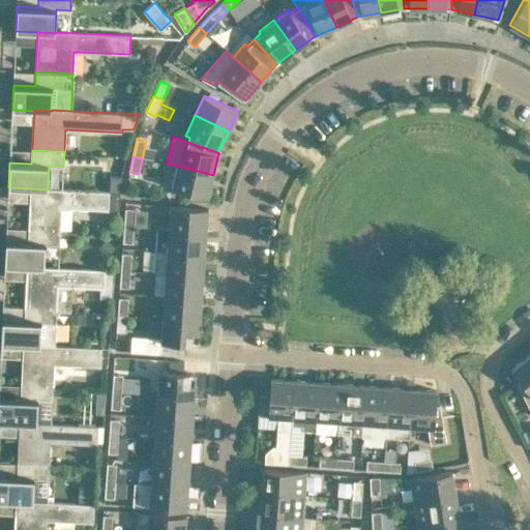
[(172,187),(208,197),(213,175),(177,166),(172,187)]
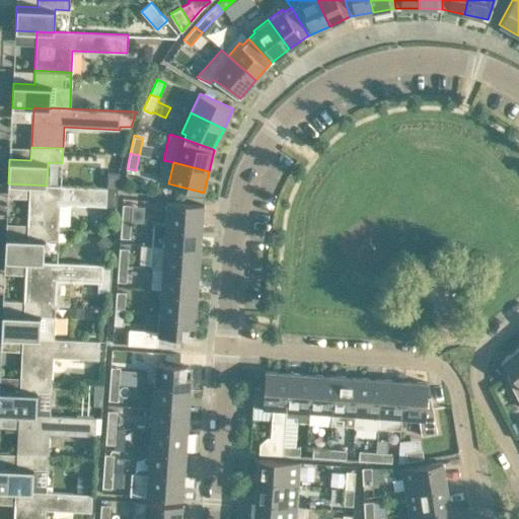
[(107,171),(107,188),(118,188),(120,172),(107,171)]
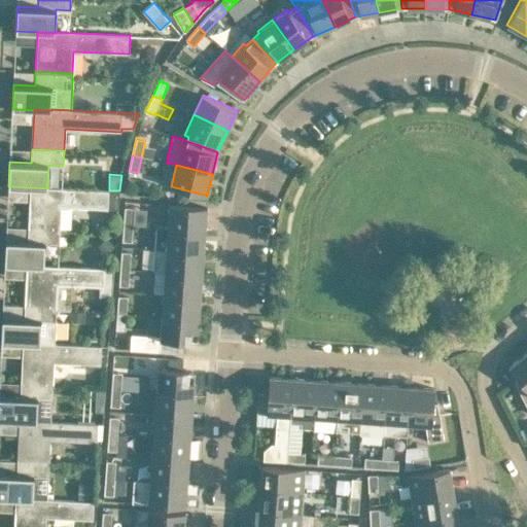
[(61,206),(117,209),(119,190),(109,190),(47,187),(47,188),(30,187),(28,226),(60,229),(61,206)]
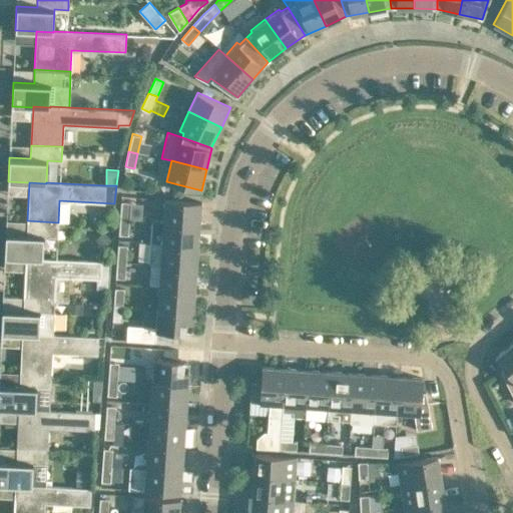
[(165,198),(163,220),(200,223),(201,201),(165,198)]
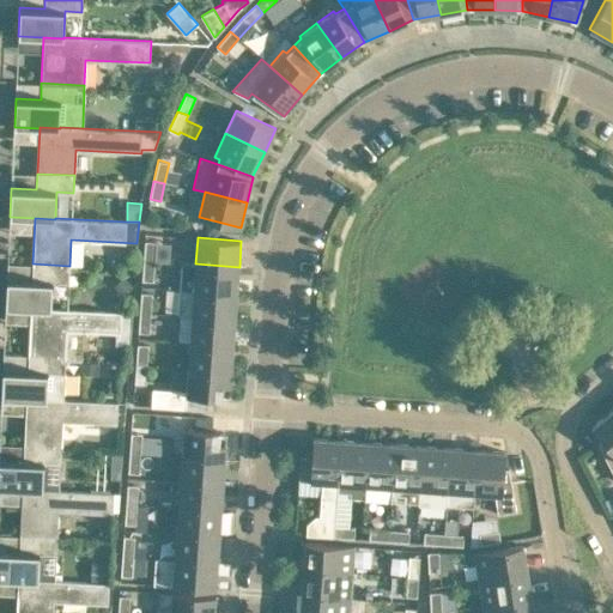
[(145,241),(144,260),(155,261),(156,241),(145,241)]
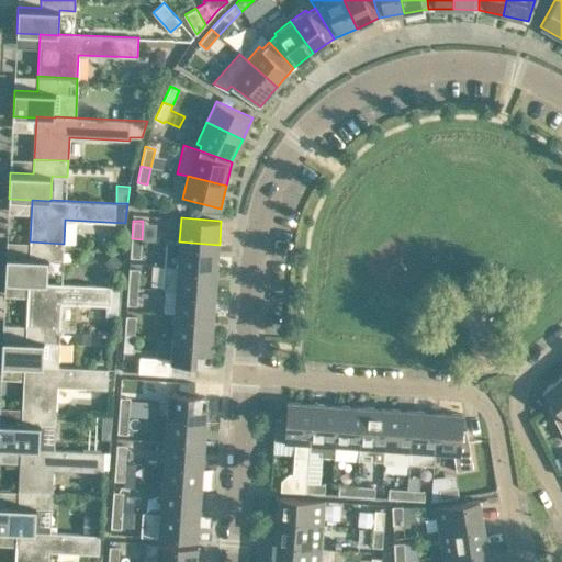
[(131,257),(141,258),(142,239),(132,238),(131,257)]
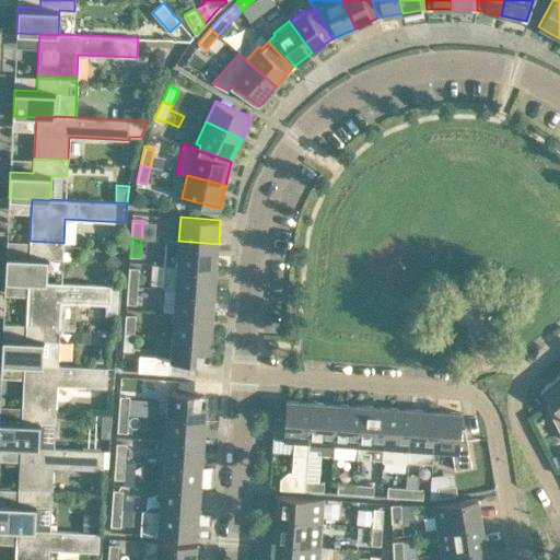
[(166,240),(164,264),(217,267),(219,244),(178,241),(166,240)]
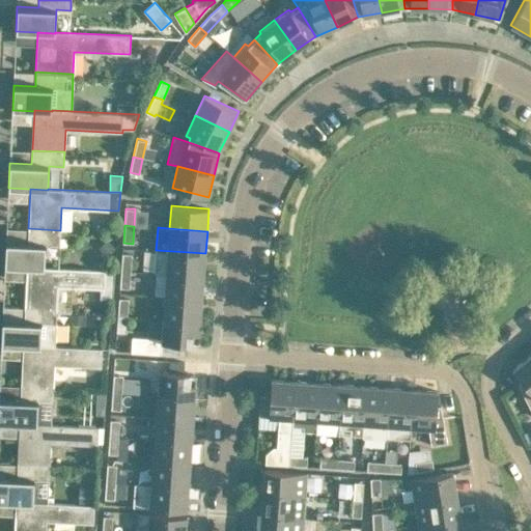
[(45,268),(45,267),(46,245),(60,245),(60,230),(28,228),(28,243),(6,242),(5,267),(27,268),(27,267),(45,268)]
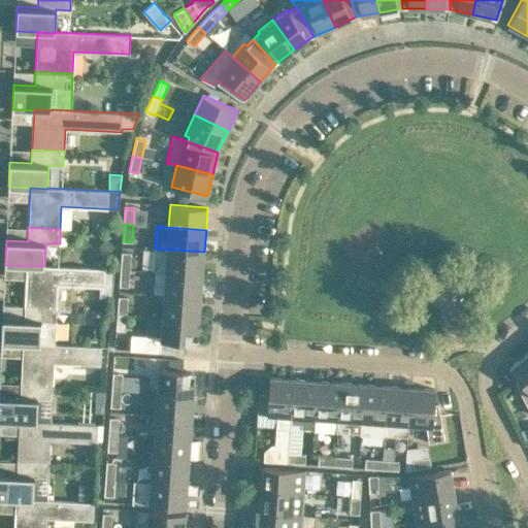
[(154,270),(165,271),(202,274),(204,252),(155,249),(154,270)]
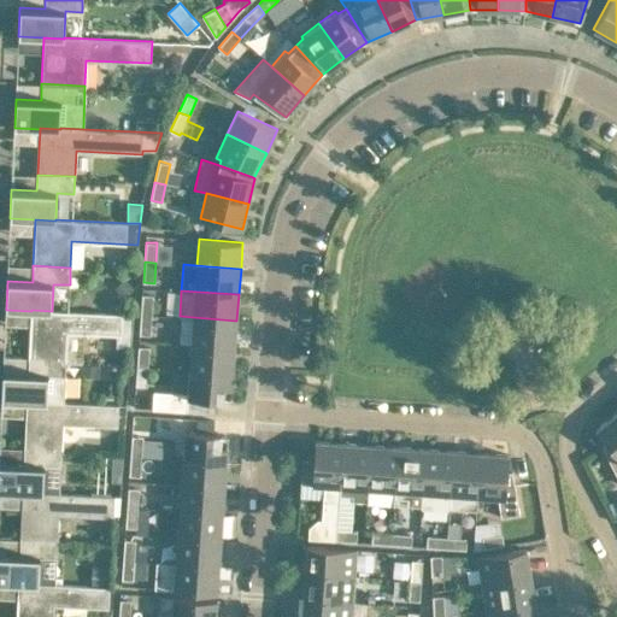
[(153,295),(142,294),(141,313),(152,315),(153,295)]
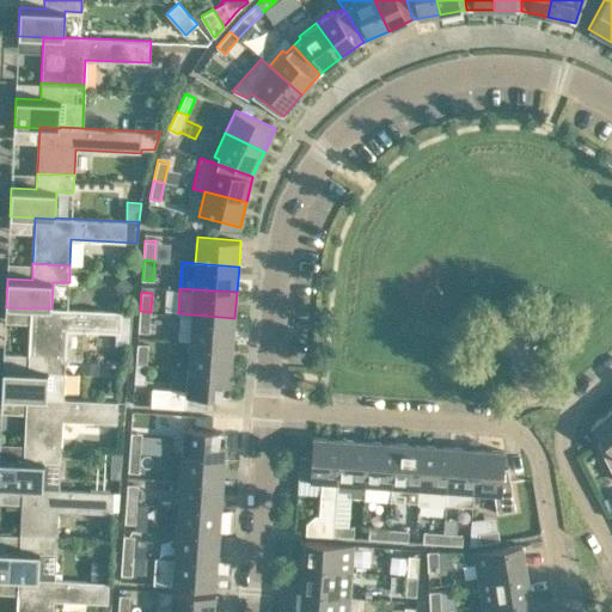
[(29,354),(83,356),(83,331),(116,332),(115,343),(129,343),(133,312),(51,307),(51,308),(31,307),(31,308),(29,354)]
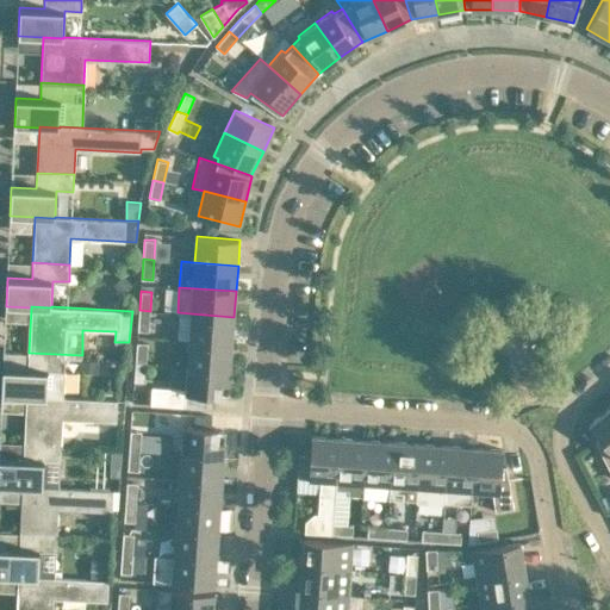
[(137,330),(149,331),(150,311),(139,310),(137,330)]
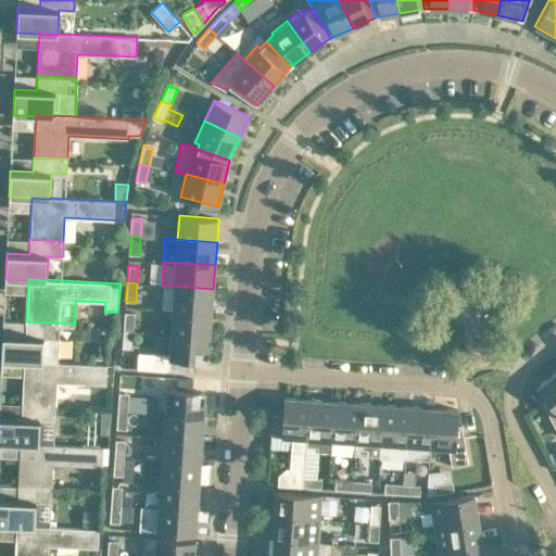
[(173,310),(212,313),(213,289),(174,286),(173,310)]
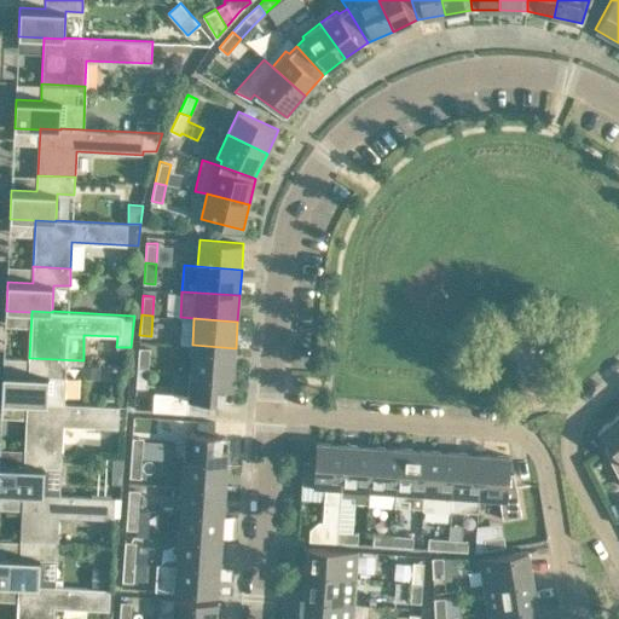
[(190,371),(233,374),(236,348),(192,345),(190,371)]
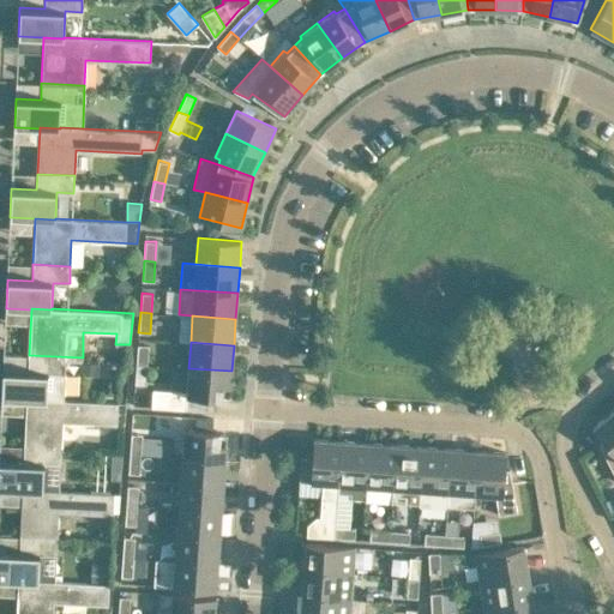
[(149,345),(138,344),(137,365),(148,365),(149,345)]
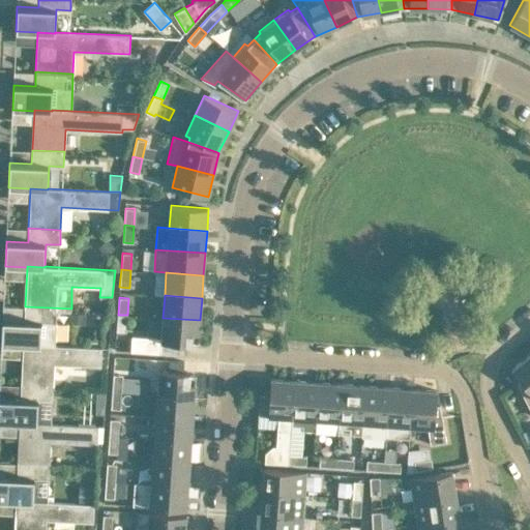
[(40,345),(55,346),(56,323),(57,311),(70,311),(71,308),(25,306),(24,320),(2,319),(1,344),(23,345),(40,346),(40,345)]
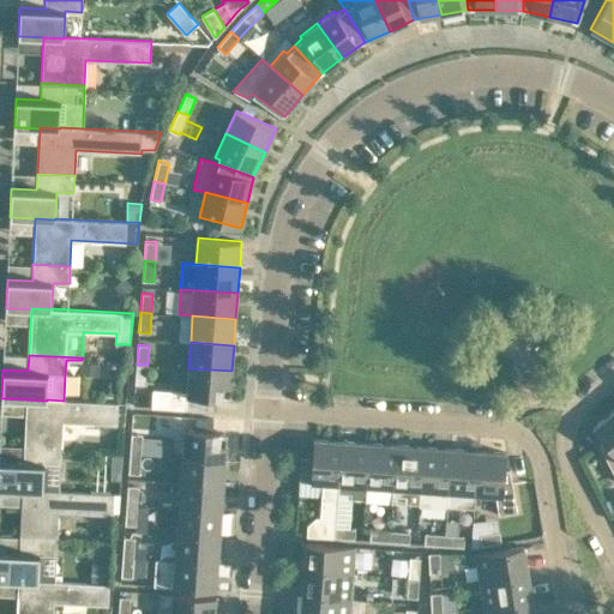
[(134,384),(146,385),(148,365),(137,365),(134,384)]
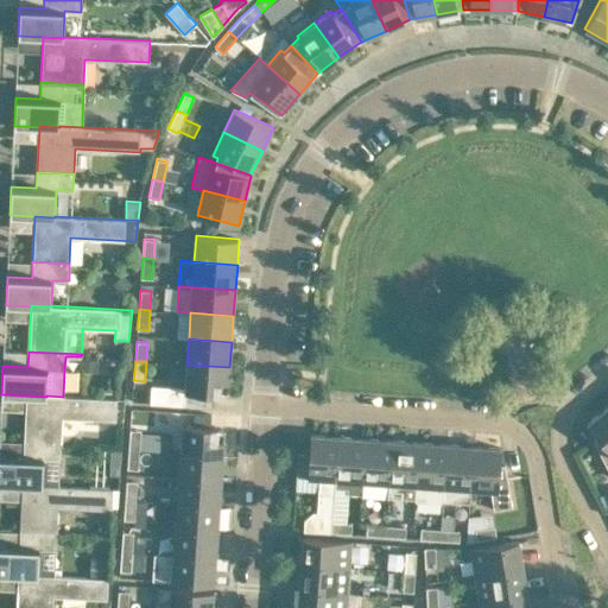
[(221,393),(228,393),(229,367),(187,365),(185,388),(151,385),(150,403),(184,405),(184,392),(221,394),(221,393)]
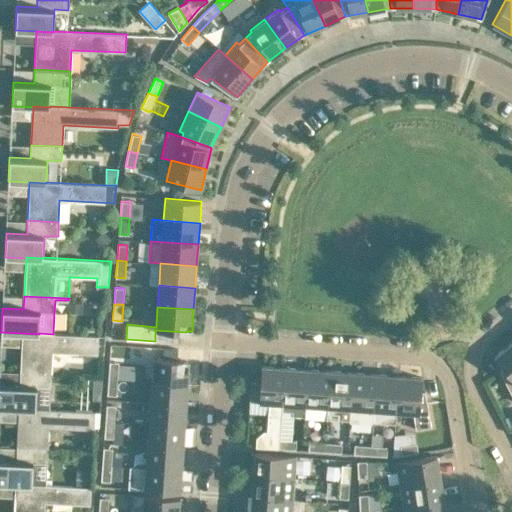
[(98,354),(98,336),(53,334),(39,333),(39,334),(22,333),(20,371),(51,373),(52,352),(98,354)]
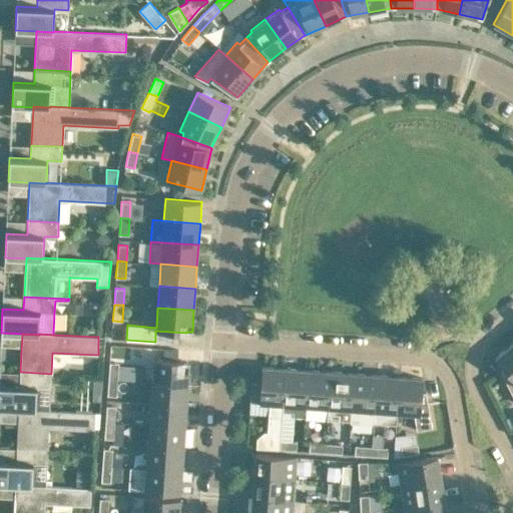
[(512,342),(495,358),(504,368),(501,371),(512,395),(512,342)]
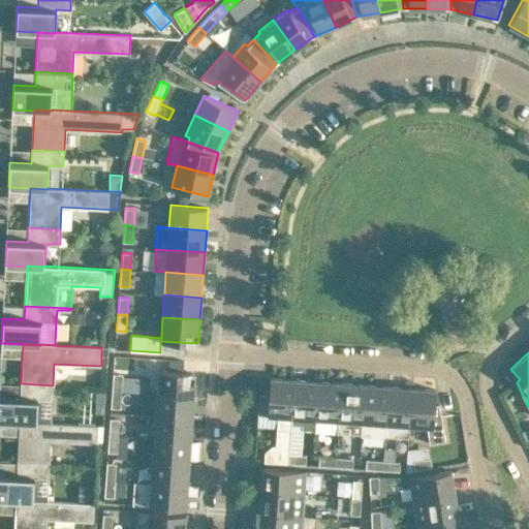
[(158,369),(157,394),(194,396),(196,373),(190,373),(190,371),(158,369)]
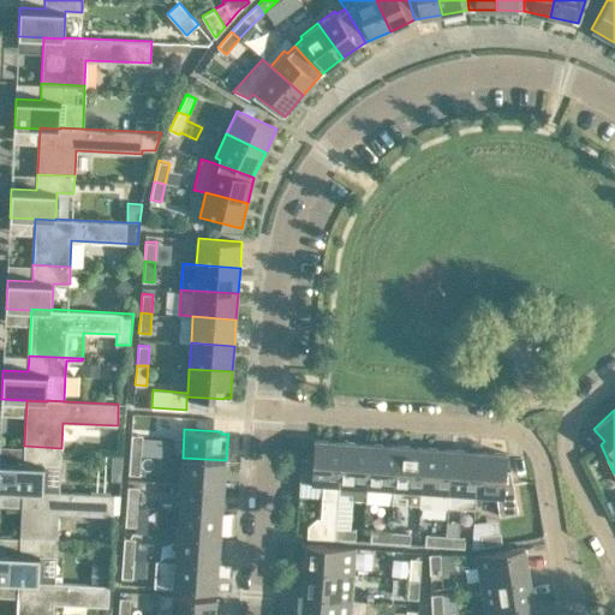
[(131,434),(130,454),(141,454),(142,449),(151,451),(153,435),(131,434)]
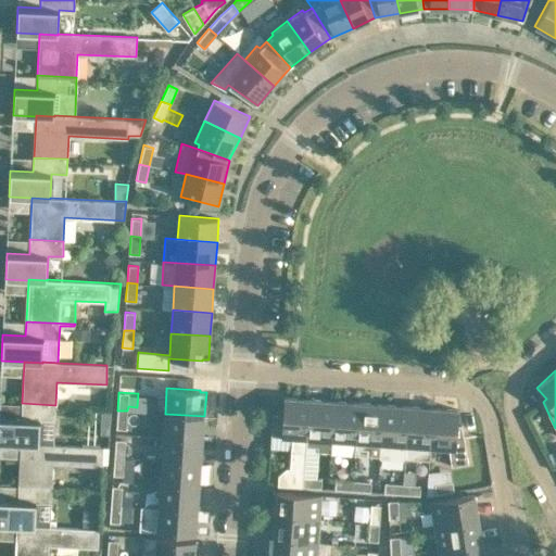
[(279,472),(278,481),(277,484),(303,487),(304,477),(303,477),(305,445),(306,445),(310,399),(283,397),(282,415),(273,414),(270,436),(291,437),(289,467),(285,467),(279,472)]
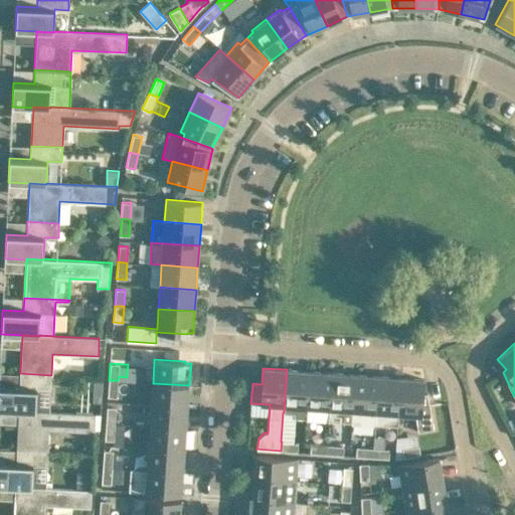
[(310,371),(287,369),(284,412),(293,413),(293,417),(306,418),(306,407),(307,407),(310,371)]
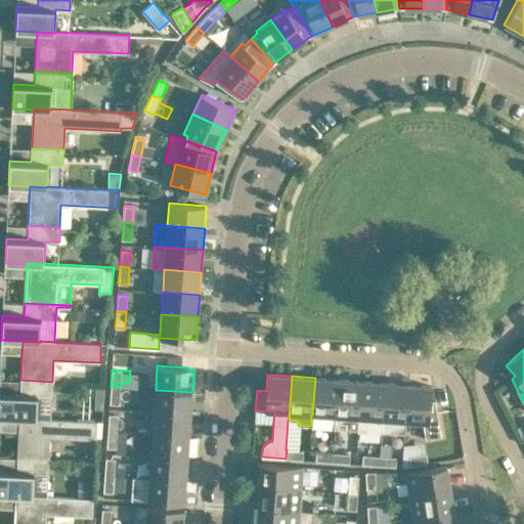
[(338,379),(315,378),(312,415),(311,415),(311,426),(311,427),(335,429),(335,423),(336,417),(338,379)]
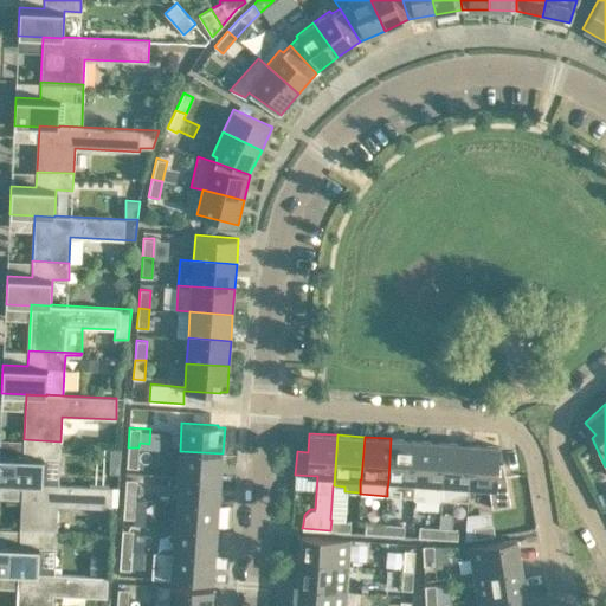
[(399,490),(399,496),(413,497),(414,483),(416,483),(418,440),(391,438),(388,482),(387,489),(399,490)]
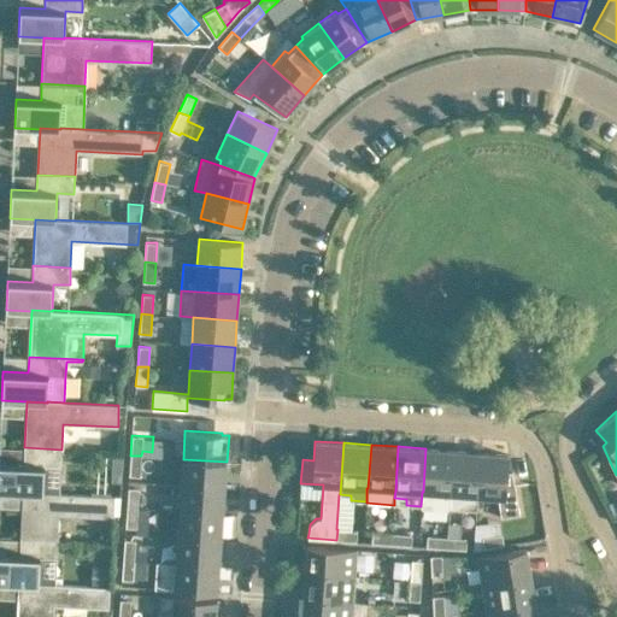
[(45,466),(62,468),(62,450),(24,447),(24,464),(0,462),(0,492),(22,493),(22,492),(43,493),(43,492),(45,466)]
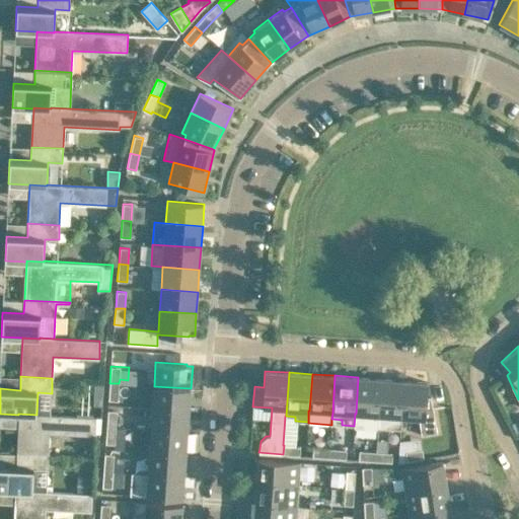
[(355,414),(354,426),(377,428),(378,416),(381,379),(358,377),(356,414),(355,414)]
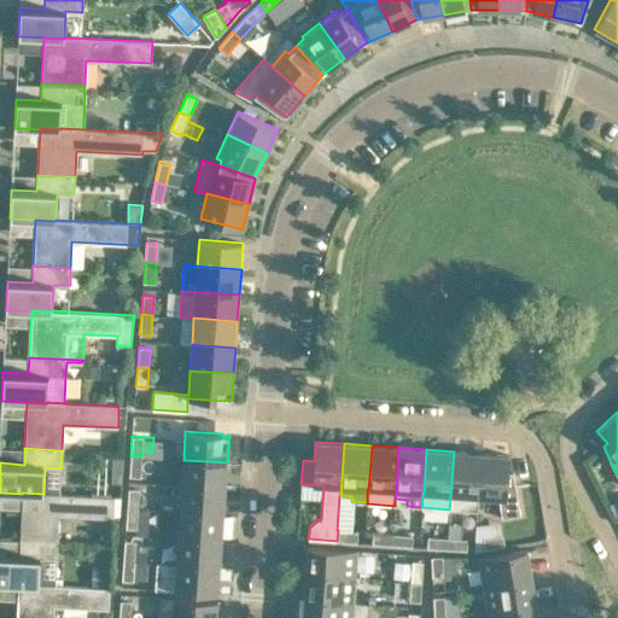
[(450,495),(449,509),(477,511),(477,496),(478,496),(482,453),(454,452),(450,495)]
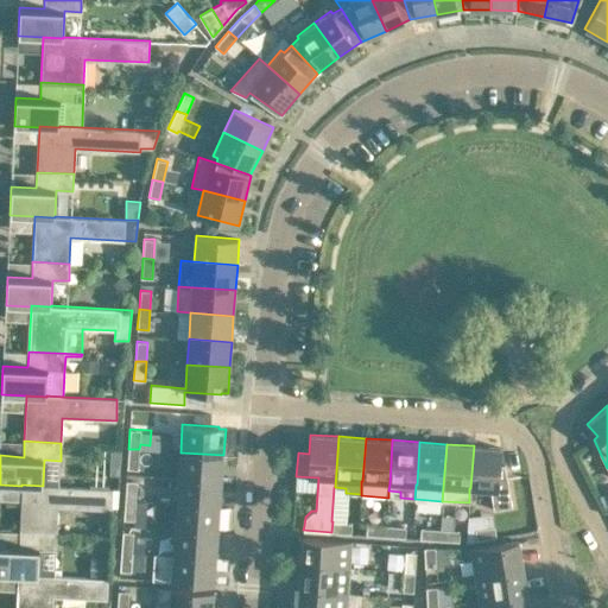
[(500,464),(501,448),(474,445),(470,488),(491,491),(494,508),(512,506),(505,464),(500,464)]
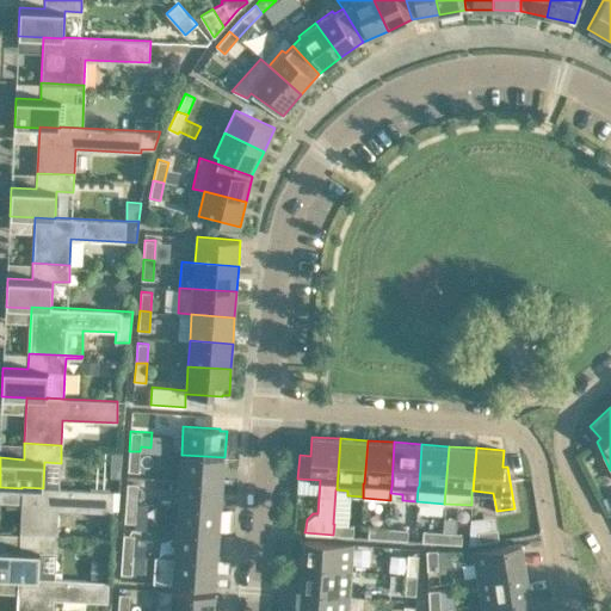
[(111,451),(110,476),(119,476),(121,451),(111,451)]
